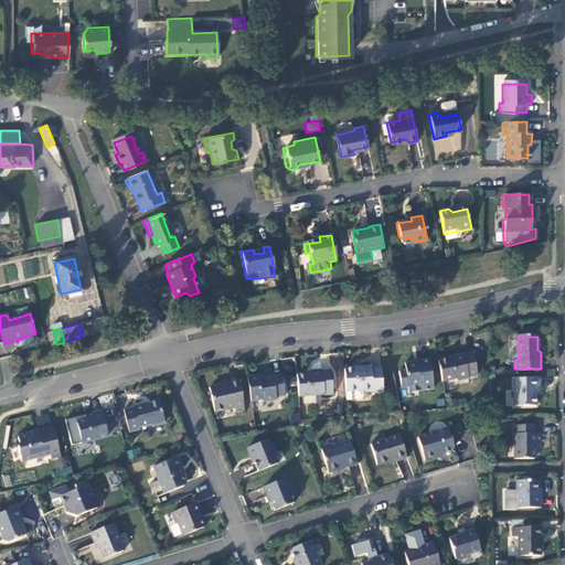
[(462,355),(437,360),(441,382),(455,380),(456,384),(469,381),(468,377),(478,376),(473,351),(461,353),(462,355)]
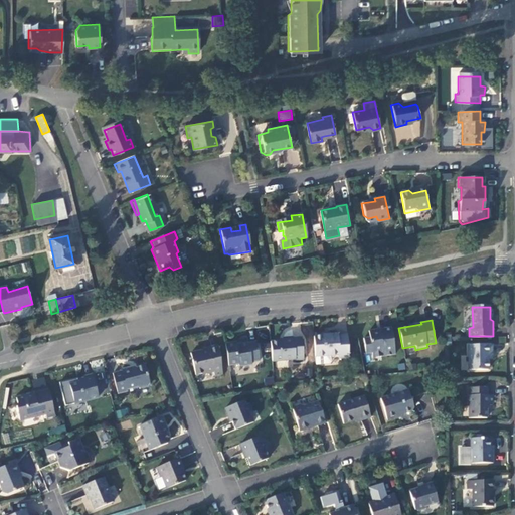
[(372,359),(395,356),(391,329),(379,331),(379,333),(368,335),(369,339),(363,340),(365,355),(371,354),(372,359)]
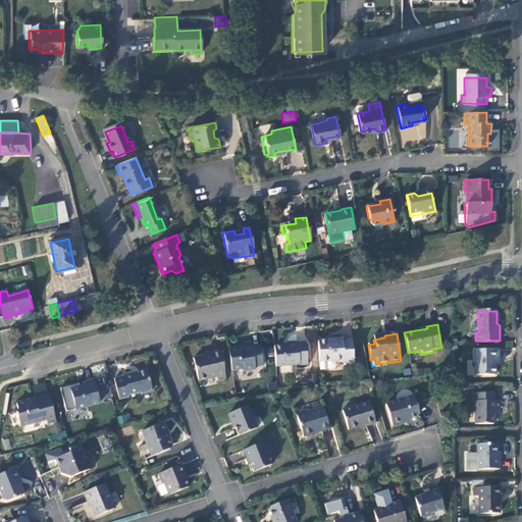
[(330,340),(316,341),(319,369),(331,368),(333,365),(333,360),(342,359),(344,362),(353,361),(351,337),(342,338),(342,336),(330,337),(330,340)]
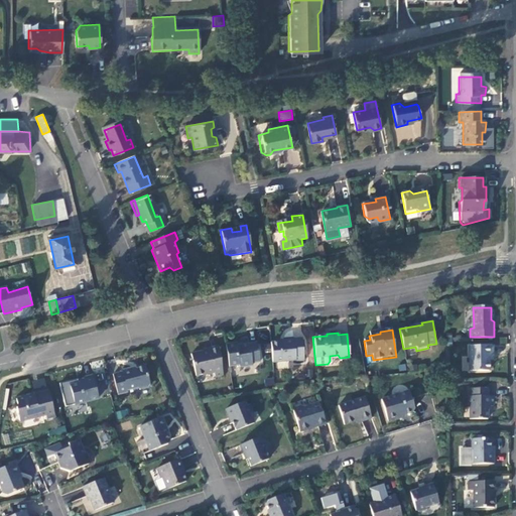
[(293,342),(269,344),(270,363),(295,360),(295,362),(304,361),(302,338),(292,339),(293,342)]
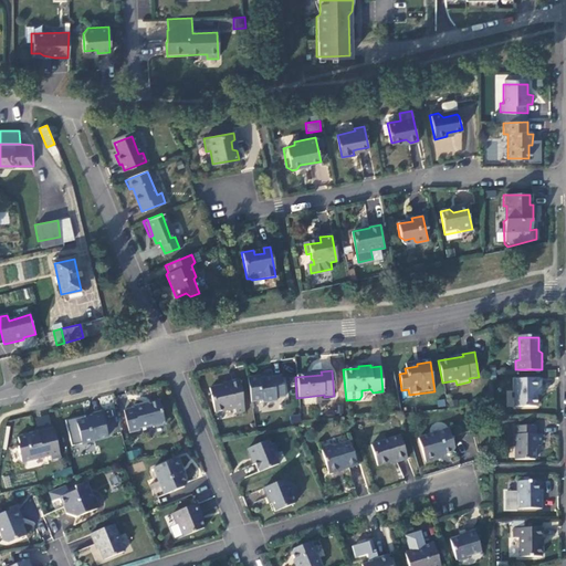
[(258,376),(247,378),(250,404),(264,401),(264,407),(276,405),(275,400),(284,399),(281,377),(259,380),(258,376)]
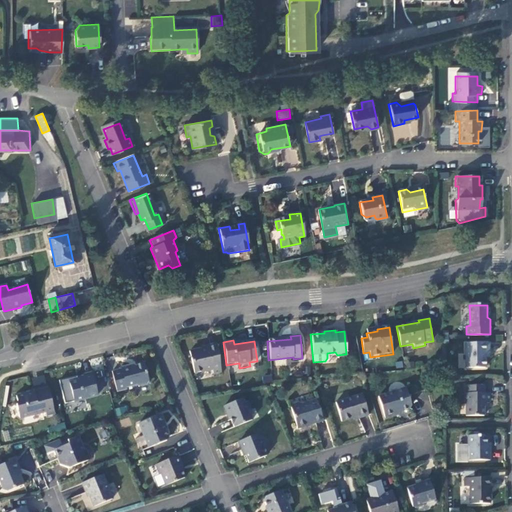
[(468,367),(485,367),(485,357),(485,352),(491,352),(491,342),(468,343),(468,367)]
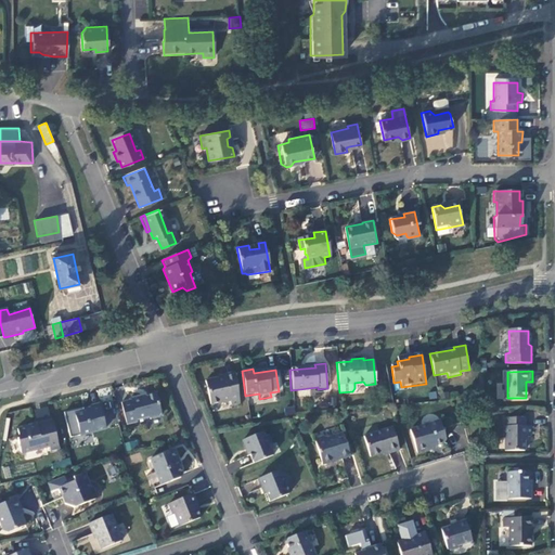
[(240,403),(234,372),(226,374),(226,376),(207,379),(211,404),(230,401),(231,404),(240,403)]
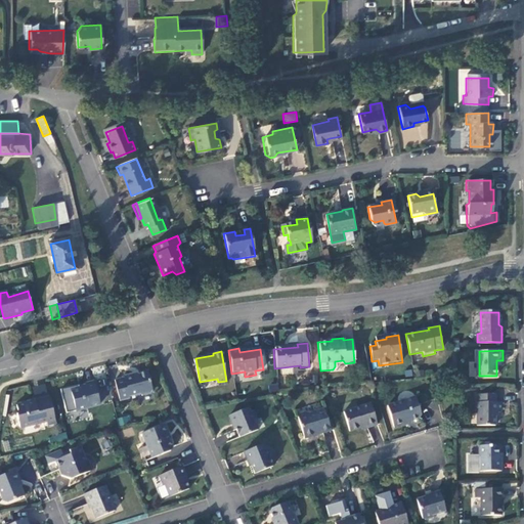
[(115,380),(120,400),(131,397),(130,393),(138,391),(143,395),(149,392),(150,390),(145,372),(133,375),(132,370),(123,374),(124,377),(115,380)]
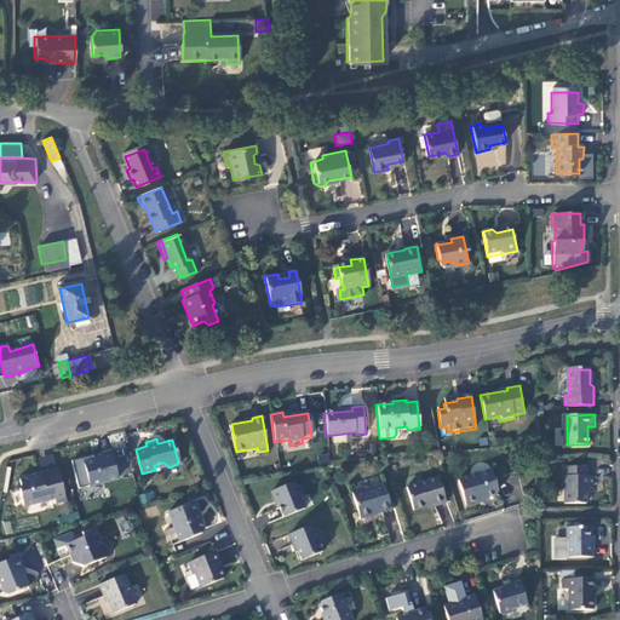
[(119,482),(113,454),(102,457),(103,463),(97,464),(85,468),(90,482),(93,488),(119,482)]
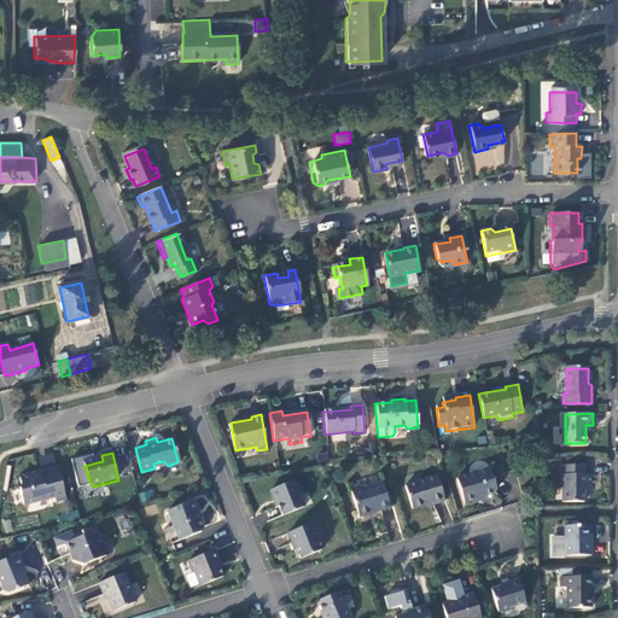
[(42,468),(56,465),(52,454),(39,458),(42,468)]
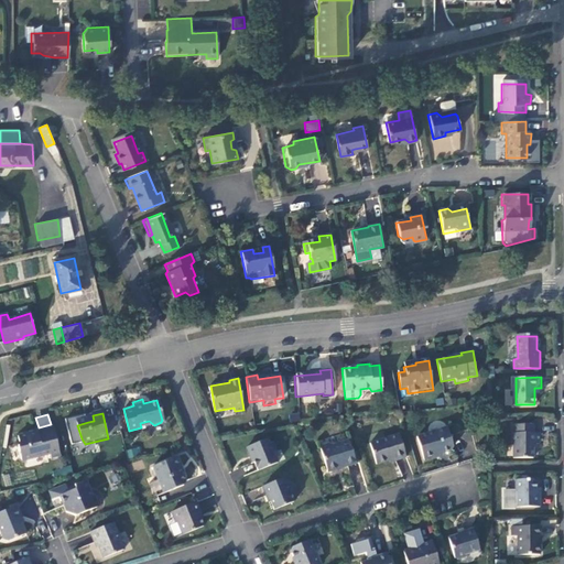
[(512,424),(512,455),(533,454),(533,446),(535,446),(537,444),(537,442),(539,438),(539,432),(534,432),(534,423),(512,424)]
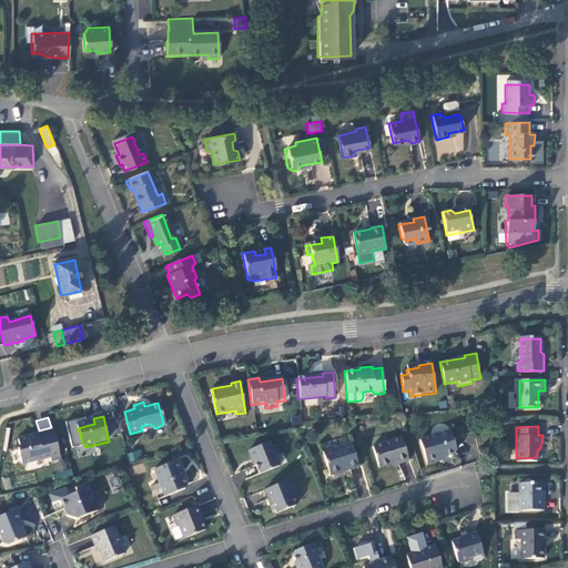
[(54,432),(18,440),(19,449),(22,464),(49,457),(50,463),(60,459),(54,432)]
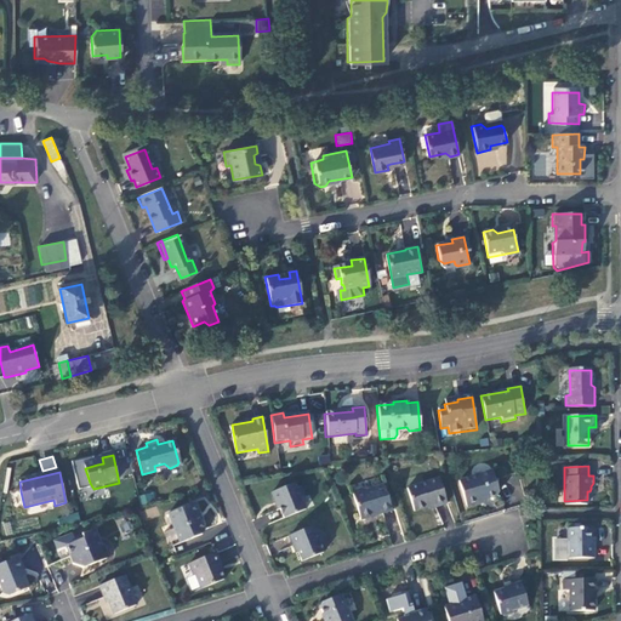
[(493,472),(459,483),(467,508),(479,505),(480,501),(495,497),(499,493),(493,472)]
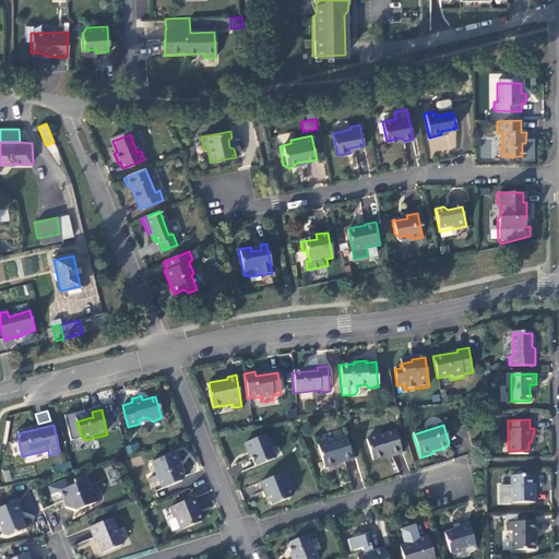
[(395,430),(368,439),(373,460),(391,455),(391,458),(402,454),(395,430)]
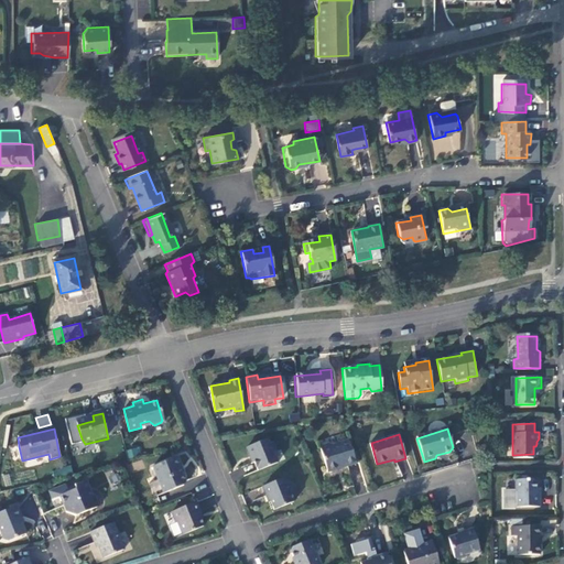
[(268,438),(248,446),(258,470),(278,462),(273,452),(275,451),(272,443),(270,444),(268,438)]
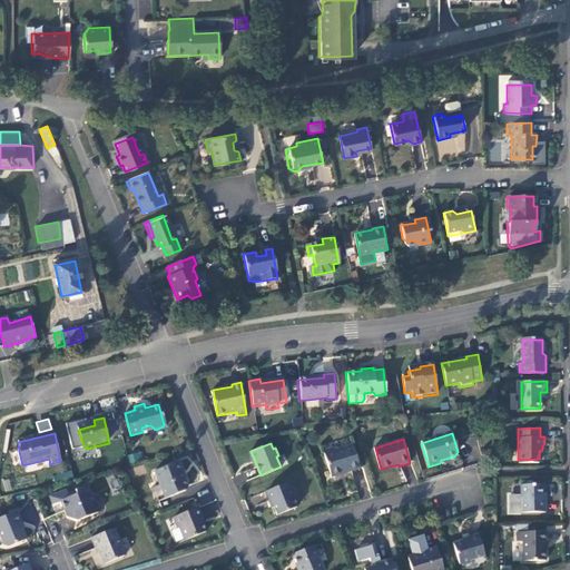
[(359,470),(352,445),(337,450),(333,448),(325,449),(322,454),(327,478),(340,474),(338,470),(347,468),(349,472),(359,470)]
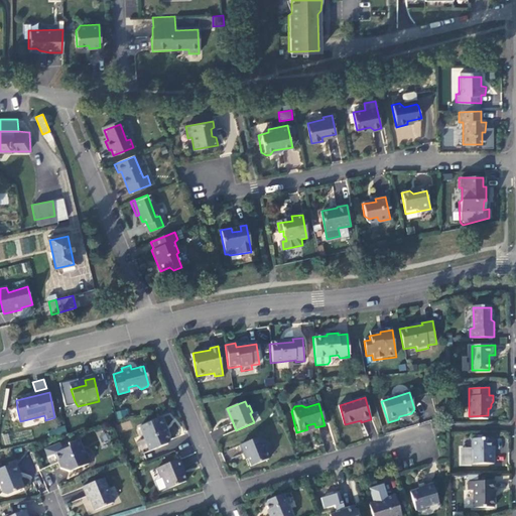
[(117,418),(129,415),(127,408),(115,412),(117,418)]
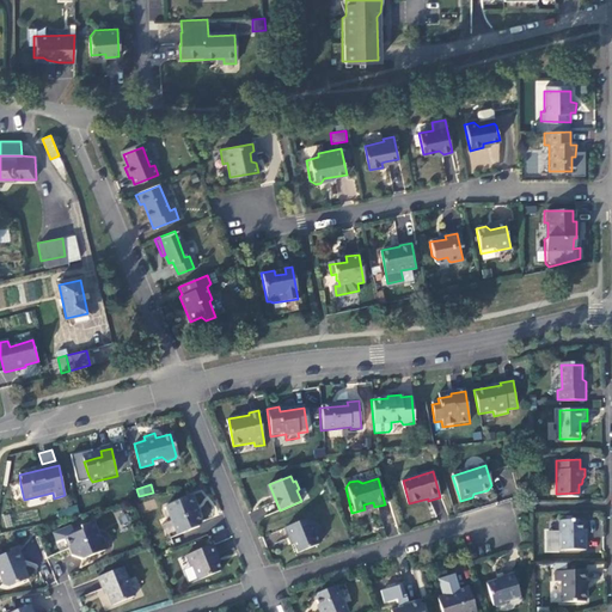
[(194,495),(166,507),(178,536),(197,527),(201,524),(195,507),(197,506),(194,495)]
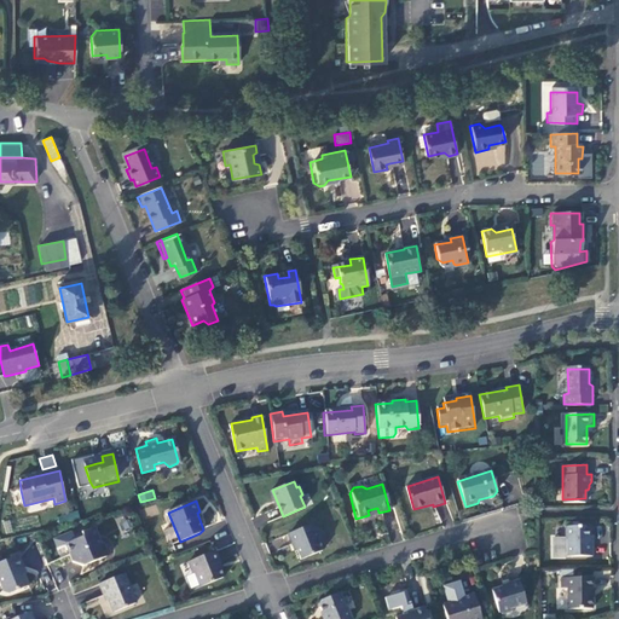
[(311,524),(289,532),(293,544),(295,543),(301,560),(323,550),(317,538),(319,537),(316,528),(313,528),(311,524)]
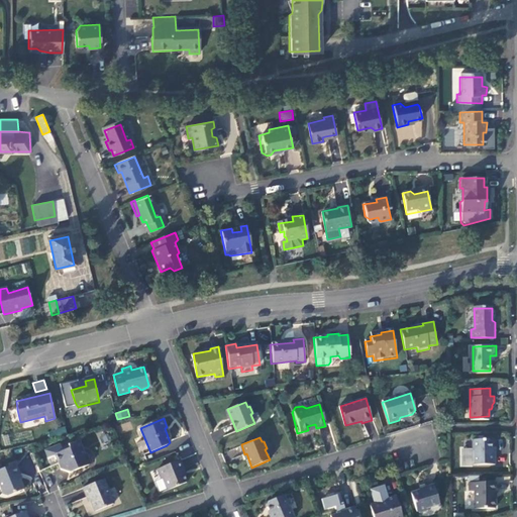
[(472,438),(472,463),(495,463),(495,452),(490,452),(490,448),(491,440),(488,438),(472,438)]
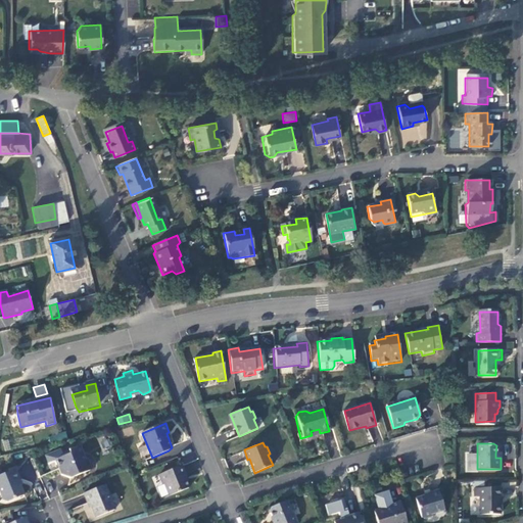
[(68,479),(91,470),(86,458),(83,459),(80,457),(76,445),(68,448),(70,454),(64,456),(56,459),(62,474),(68,479)]
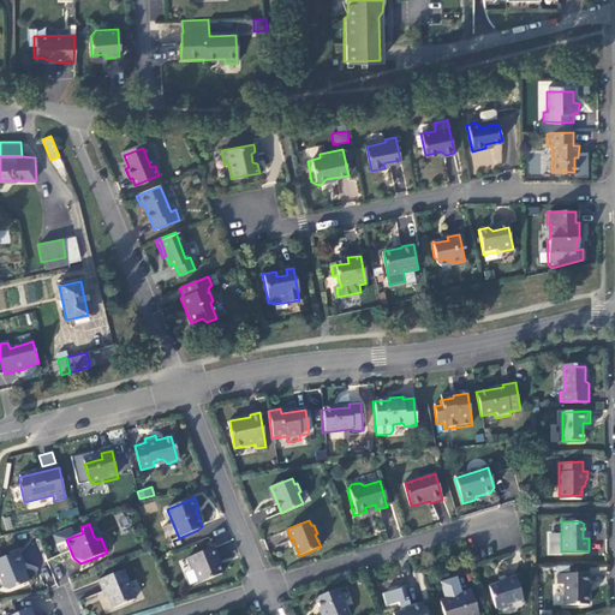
[(214,547),(187,557),(191,568),(193,567),(199,581),(222,573),(216,559),(219,557),(214,547)]
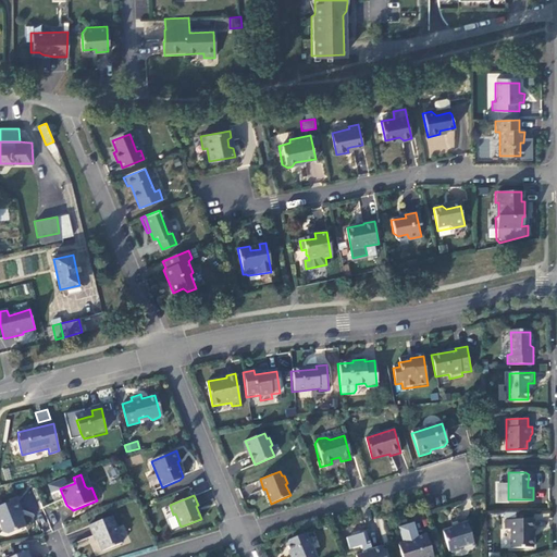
[(14,503),(0,507),(0,531),(2,537),(23,529),(19,520),(21,519),(14,503)]
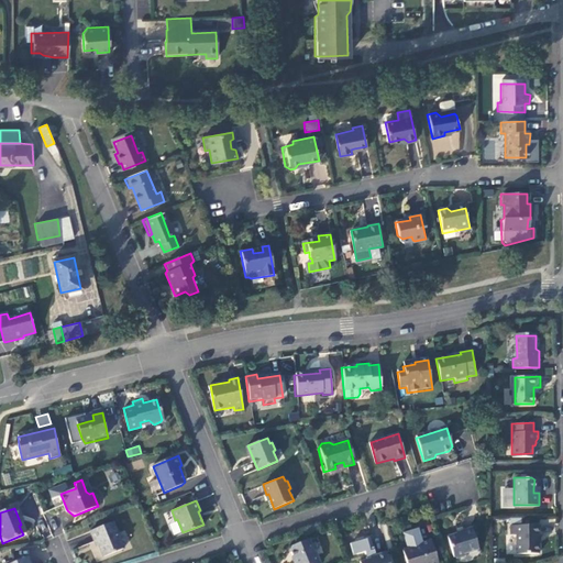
[(111,521),(88,529),(92,540),(96,539),(102,555),(122,549),(111,521)]
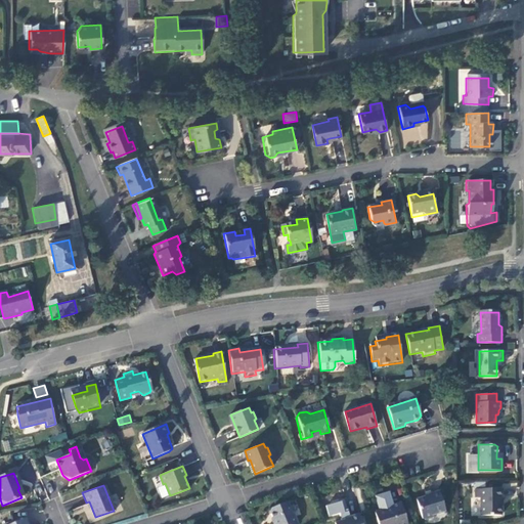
[(444,511),(437,489),(427,492),(428,495),(419,498),(425,517),(432,520),(435,519),(438,513),(444,511)]
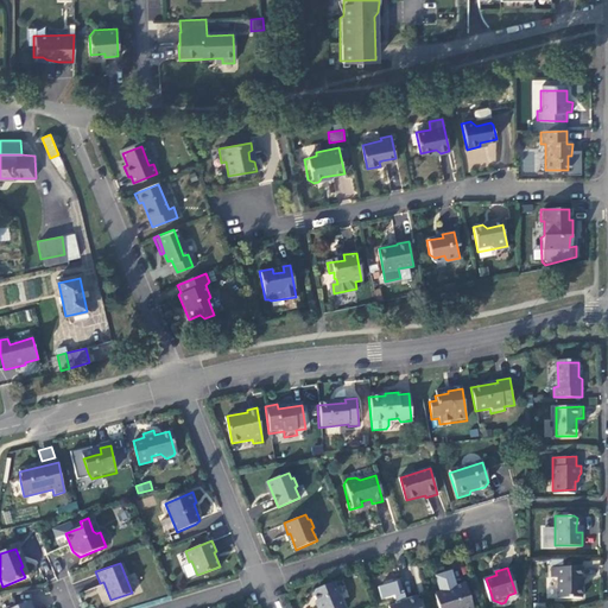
[(549,568),(549,582),(553,582),(553,600),(578,600),(577,577),(583,577),(583,568),(549,568)]
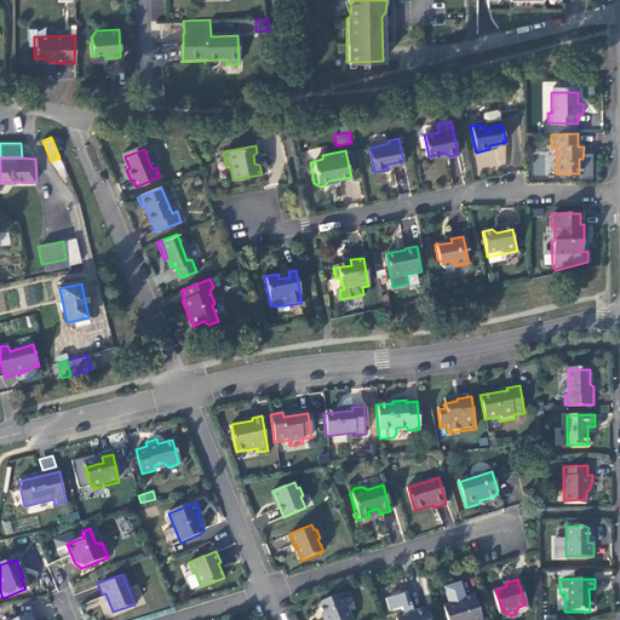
[(386,593),(388,612),(413,610),(412,591),(386,593)]
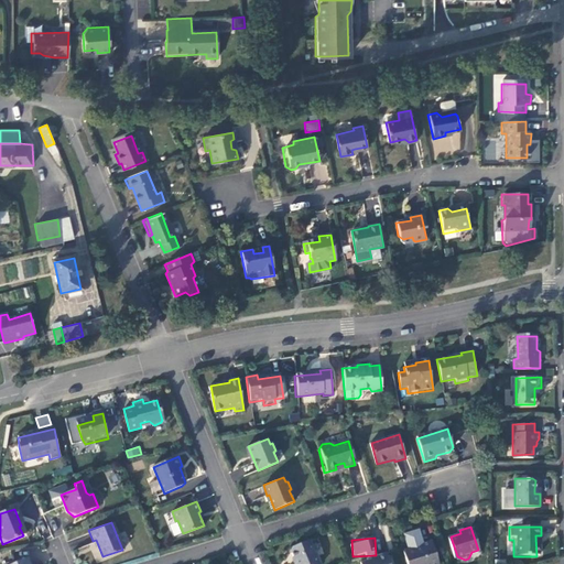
[(321,563),(311,539),(295,545),(292,549),(297,562),(295,563),(321,563)]
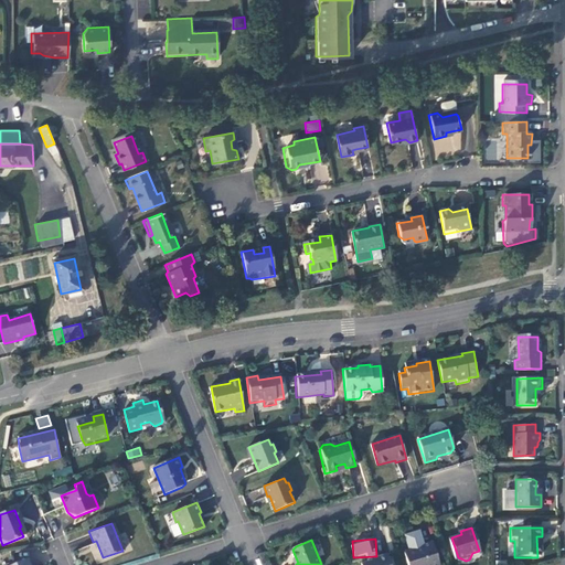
[(439,564),(432,541),(414,546),(411,550),(404,552),(408,564),(439,564)]
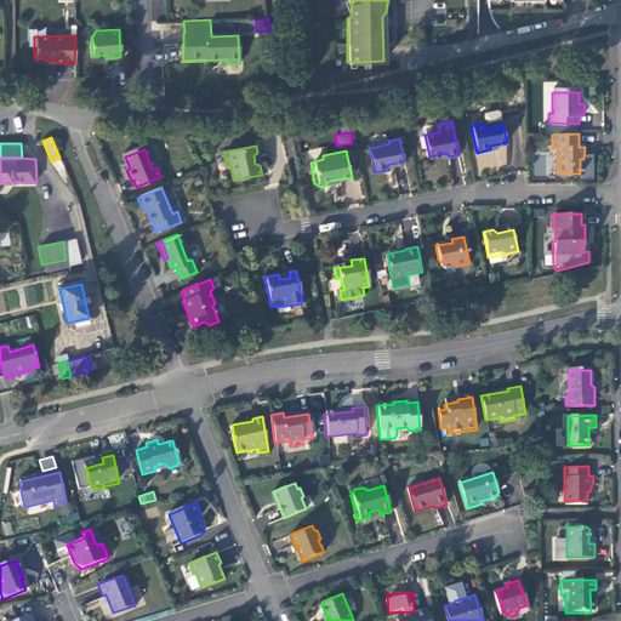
[(428,620),(425,607),(396,617),(397,620),(428,620)]
